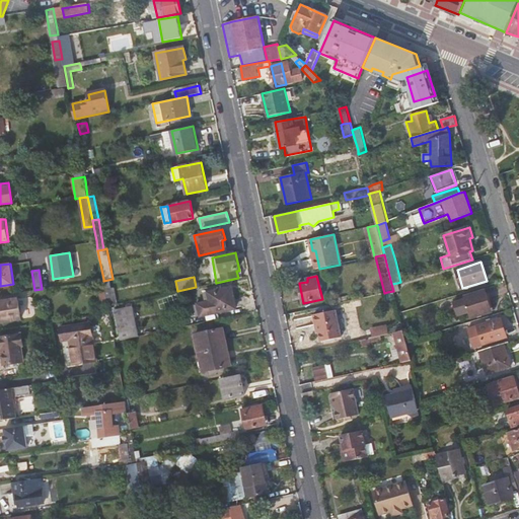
[(115,287),(104,289),(107,306),(118,304),(115,287)]
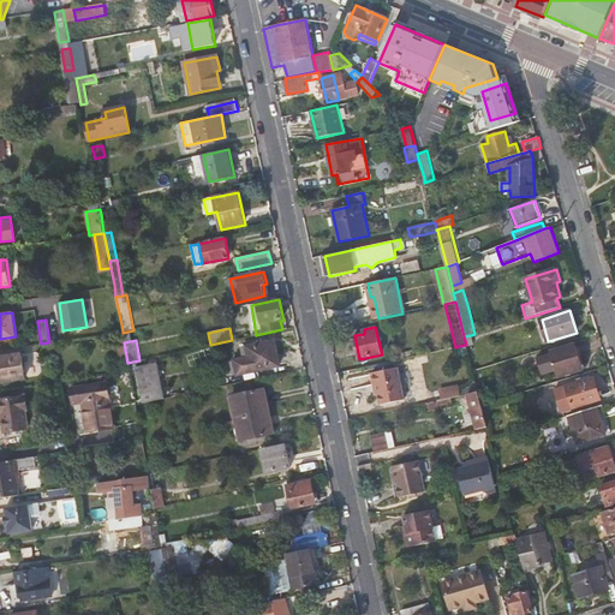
[(236,360),(238,374),(280,365),(275,341),(252,346),(254,357),(236,360)]
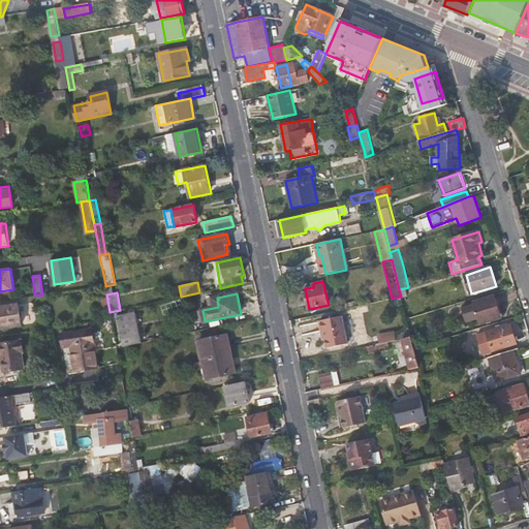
[(495,297),(462,306),(466,321),(478,318),(479,321),(500,315),(495,297)]
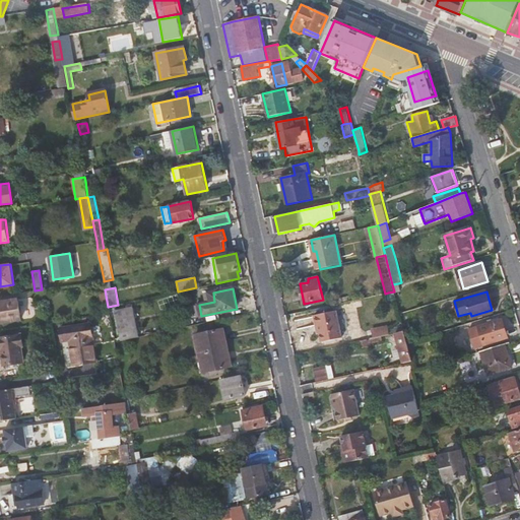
[(0,323),(21,320),(18,299),(0,302),(0,323)]
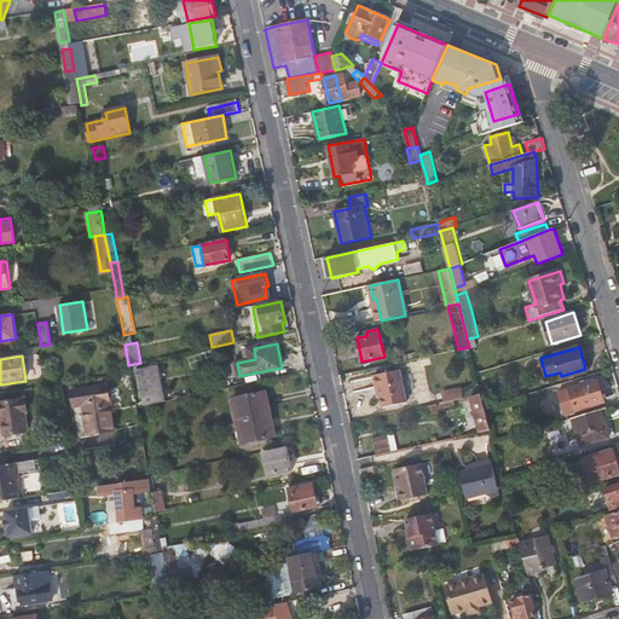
[(136,370),(143,406),(166,401),(158,365),(136,370)]
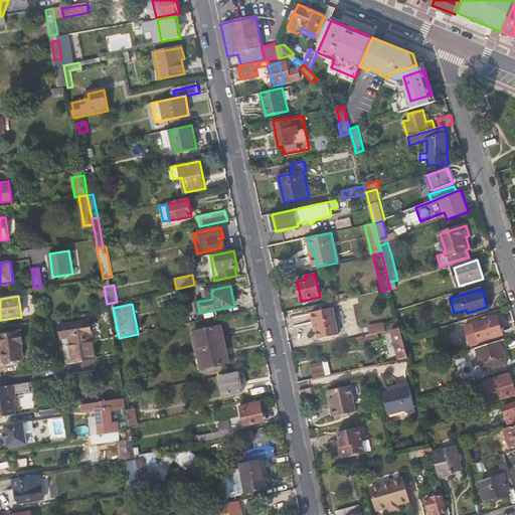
[(339,335),(333,308),(311,312),(314,323),(316,323),(317,330),(319,339),(339,335)]
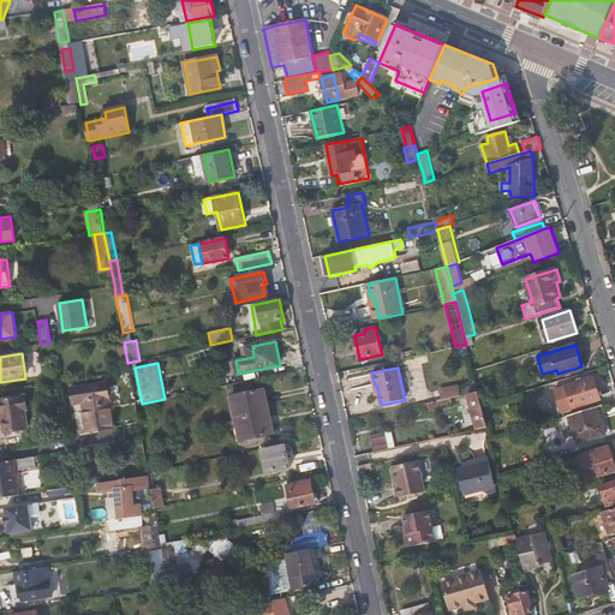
[(595,377),(556,390),(562,411),(601,400),(595,377)]
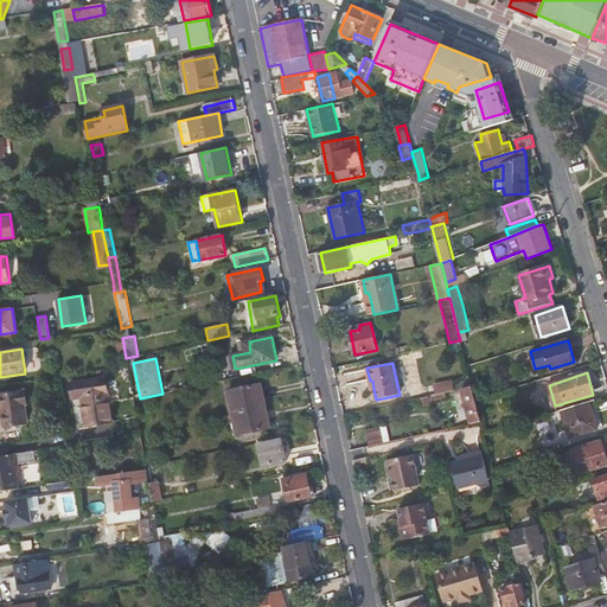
[(72,400),(81,397),(85,427),(112,422),(106,377),(70,383),(72,400)]
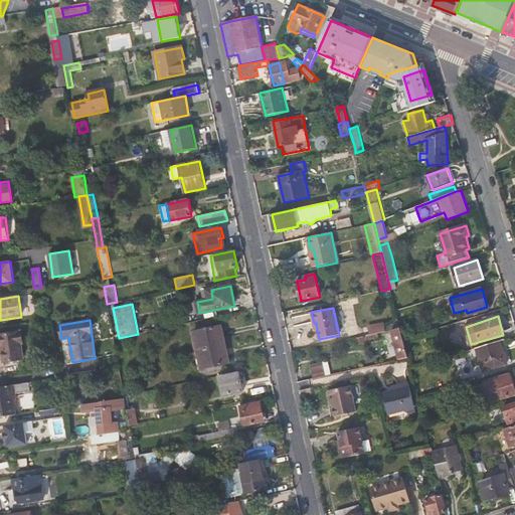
[(383,321),(368,325),(370,334),(386,330),(383,321)]
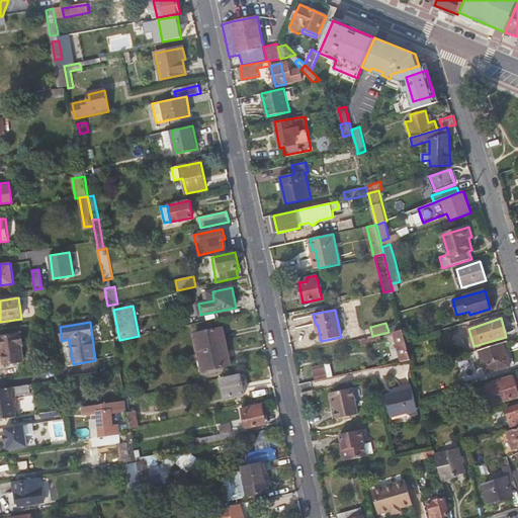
[(223,328),(197,333),(205,370),(231,365),(223,328)]
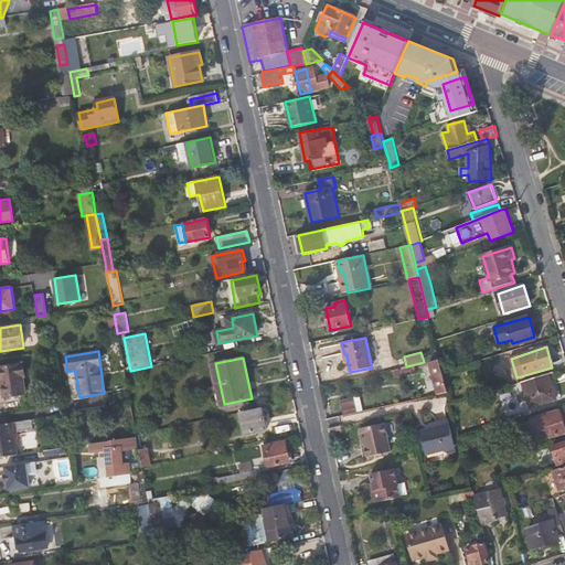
[(437,387),(438,394),(448,393),(443,371),(439,360),(429,362),(434,376),(437,387)]
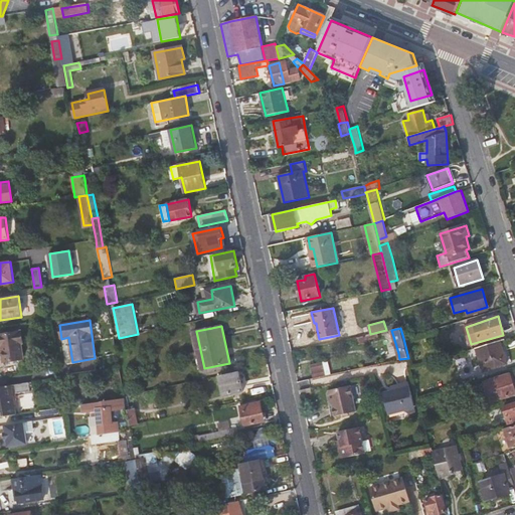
[(23,344),(21,332),(0,334),(0,347),(1,347),(3,363),(23,359),(21,344),(23,344)]
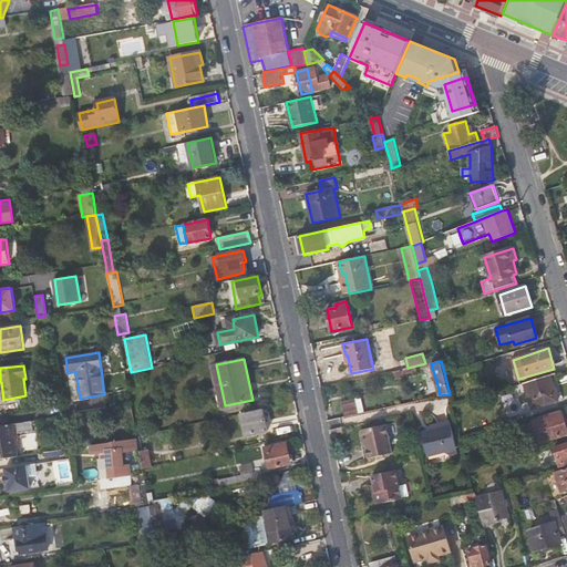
[(415,367),(392,371),(393,379),(404,375),(403,373),(416,371),(415,367)]
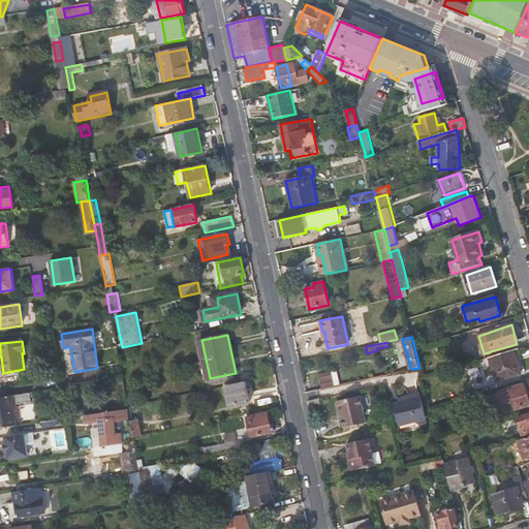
[(522,373),(515,350),(490,358),(496,381),(522,373)]
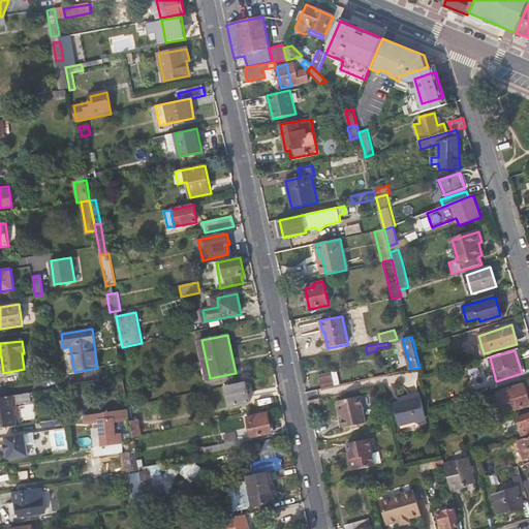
[(409,363),(406,352),(400,354),(402,365),(409,363)]
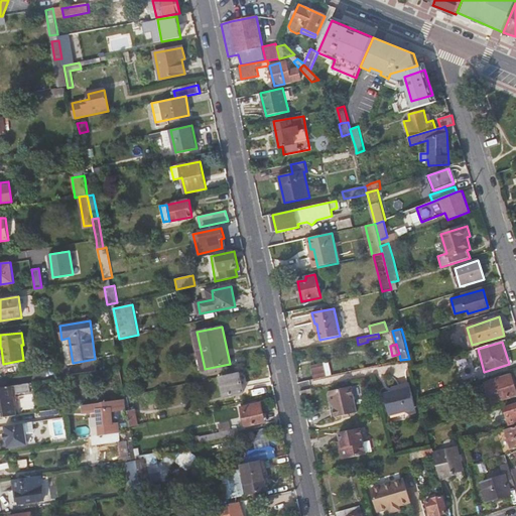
[(310,366),(313,379),(327,377),(336,375),(333,359),(329,359),(330,362),(324,363),(310,366)]
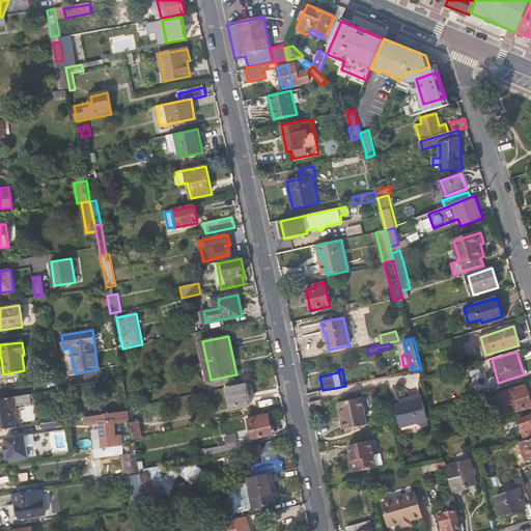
[(251,403),(247,383),(226,387),(230,408),(251,403)]
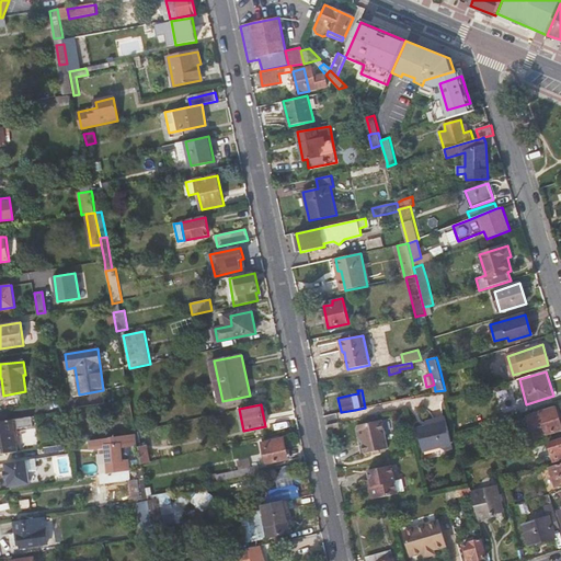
[(560,423),(556,408),(528,416),(535,438),(560,430),(560,423)]
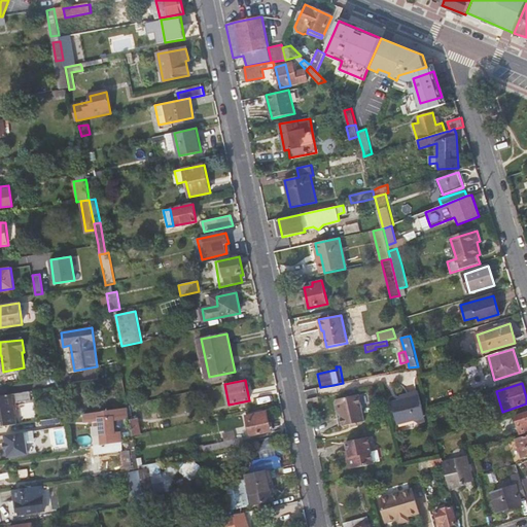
[(31,400),(30,391),(0,395),(0,427),(5,426),(10,425),(18,424),(14,405),(31,400)]
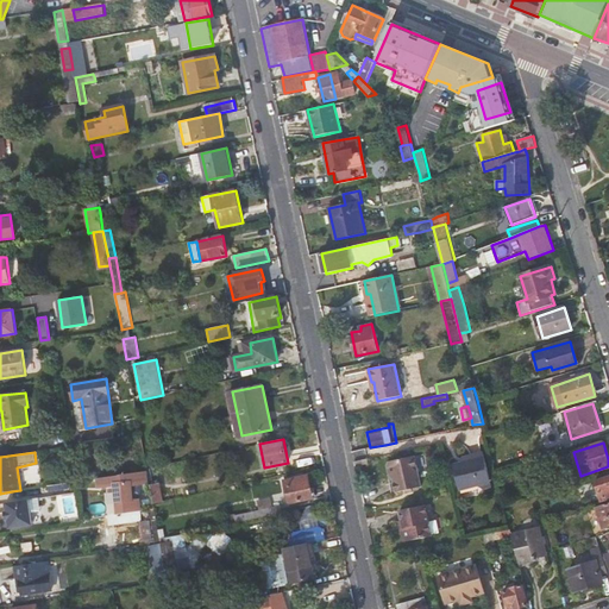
[(464,462),(453,464),(459,490),(478,485),(484,489),(493,487),(483,452),(470,456),(471,459),(464,462)]
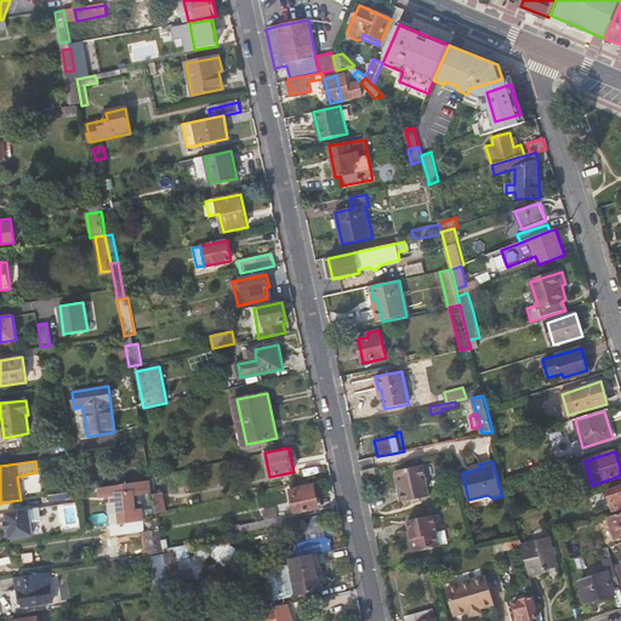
[(398,474),(396,477),(398,489),(402,491),(405,505),(431,499),(425,468),(398,474)]
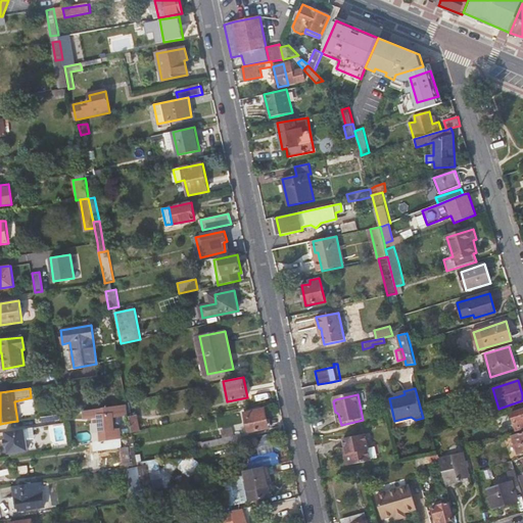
[(109,418),(129,415),(128,411),(127,405),(80,412),(82,420),(95,418),(98,441),(112,439),(111,436),(116,435),(116,431),(111,432),(109,418)]
